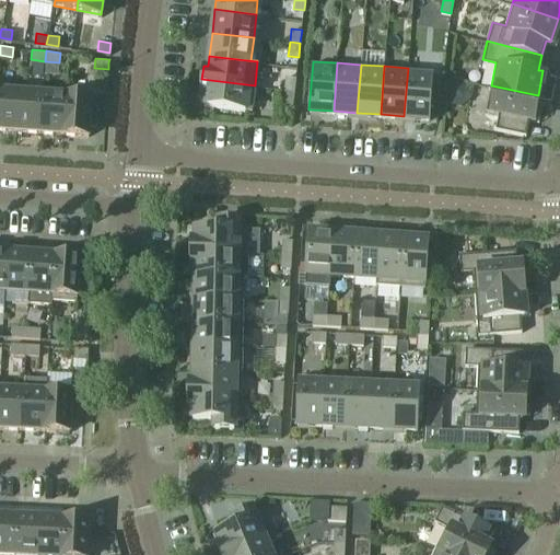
[(408,68),(404,116),(429,118),(432,70),(408,68)]
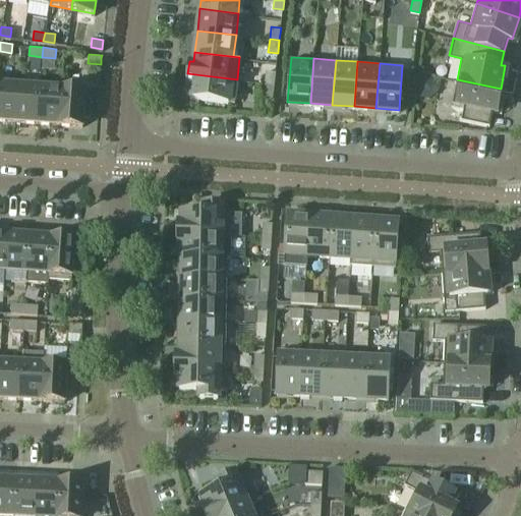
[(264,82),(274,83),(275,71),(266,69),(264,82)]
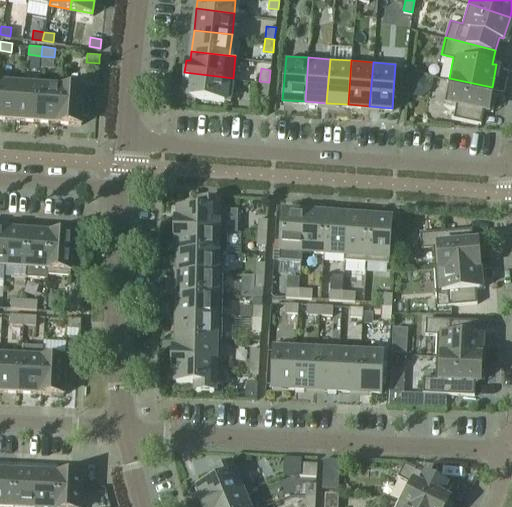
[(230,100),(233,78),(184,72),(183,84),(187,85),(186,95),(230,100)]
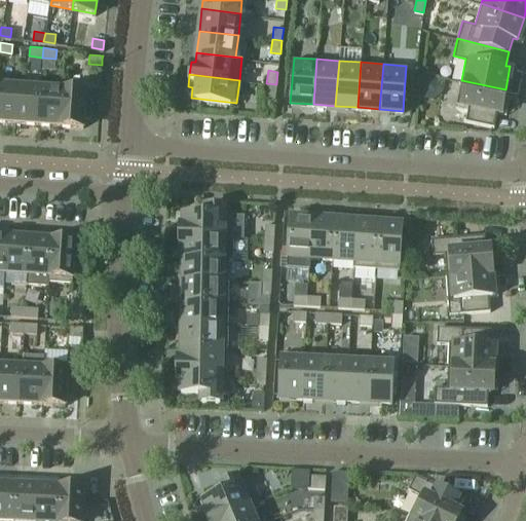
[(424,75),(423,87),(435,88),(436,77),(424,75)]
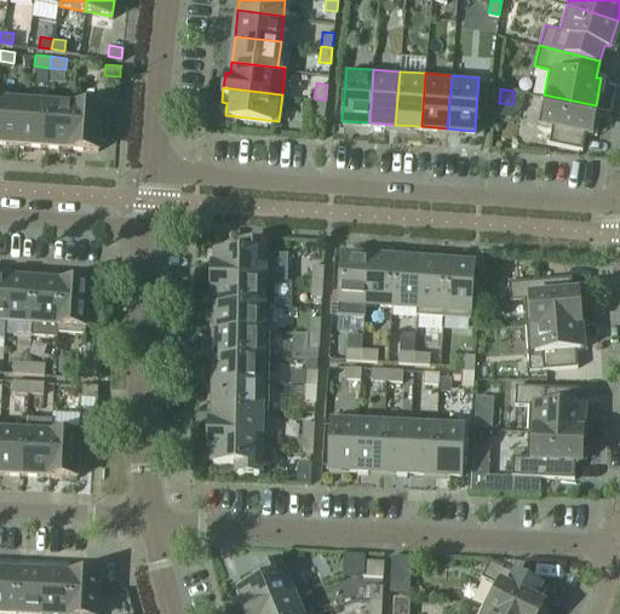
[(590,132),(596,105),(544,95),(538,121),(552,124),(549,141),(581,148),(585,131),(590,132)]
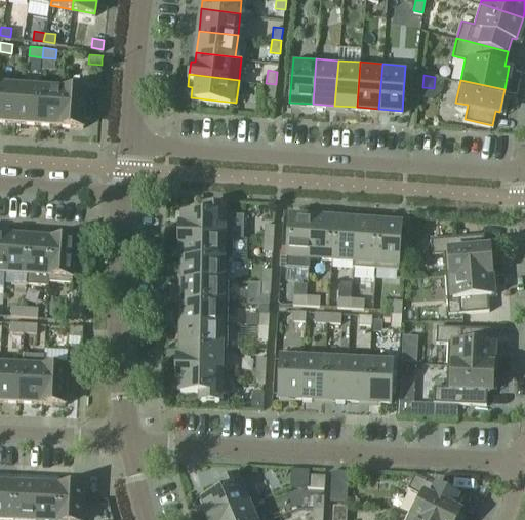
[(59,123),(63,81),(62,81),(62,87),(40,86),(37,122),(59,123)]
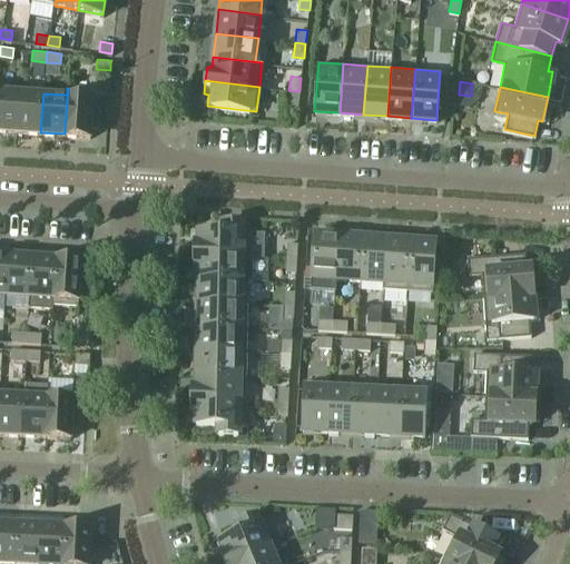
[(68,88),(65,134),(89,136),(90,126),(96,126),(96,127),(98,127),(99,107),(98,107),(98,108),(91,107),(92,90),(68,88)]
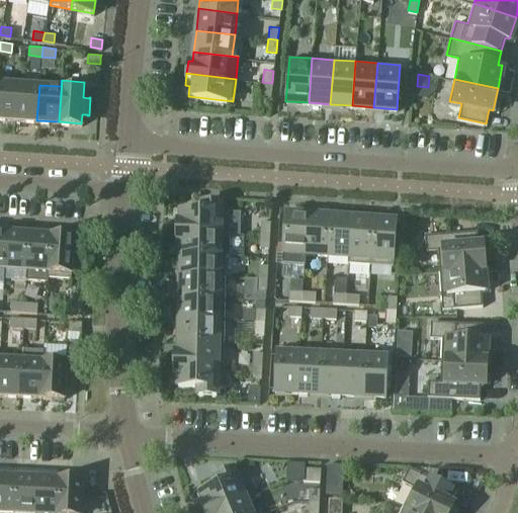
[(0,117),(15,118),(17,83),(0,81),(0,117)]
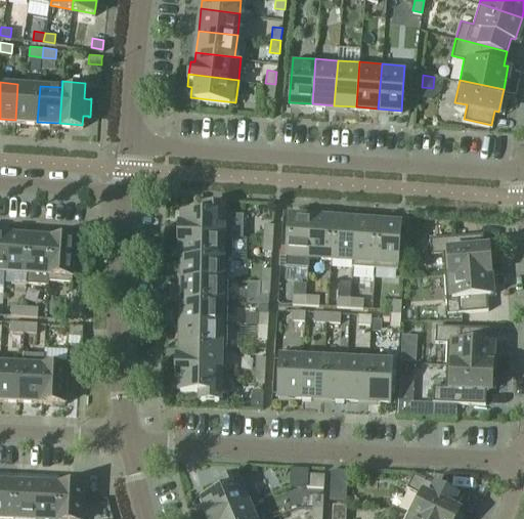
[(273,97),(275,84),(265,83),(264,96),(273,97)]
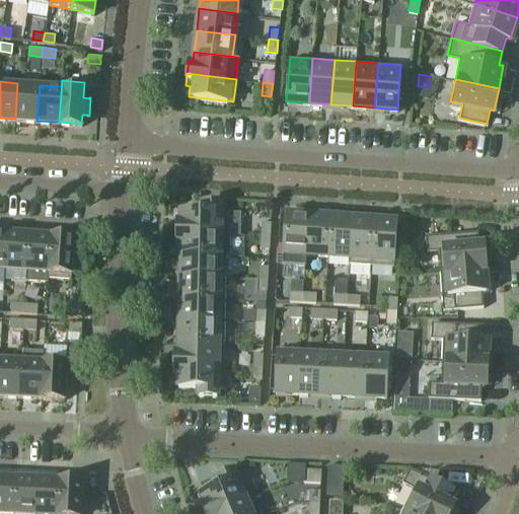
[(36,121),(40,85),(17,83),(15,119),(36,121)]
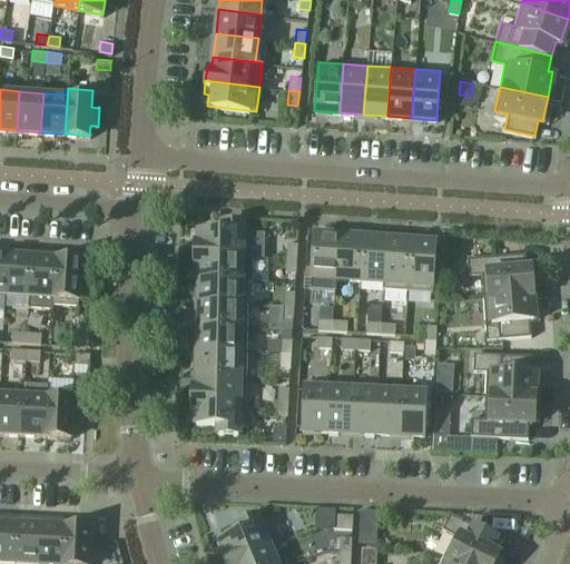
[(210,255),(248,255),(248,230),(242,230),(242,220),(223,220),(222,229),(199,229),(199,240),(194,240),(194,255),(210,255)]
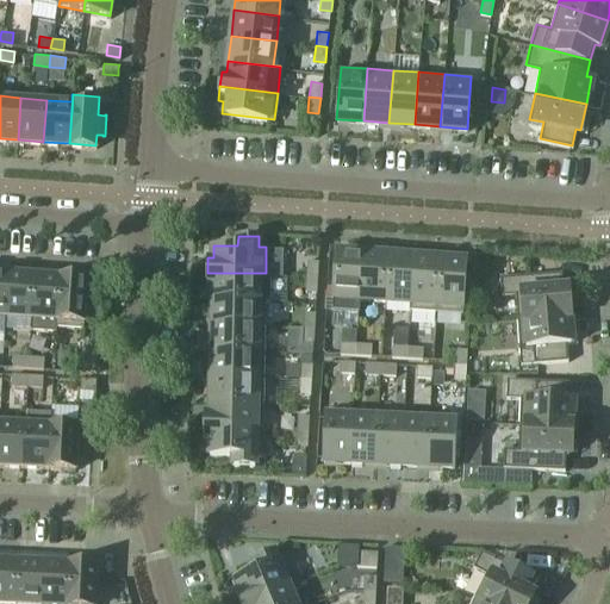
[(360,297),(360,281),(362,251),(336,250),(331,307),(359,309),(360,297)]
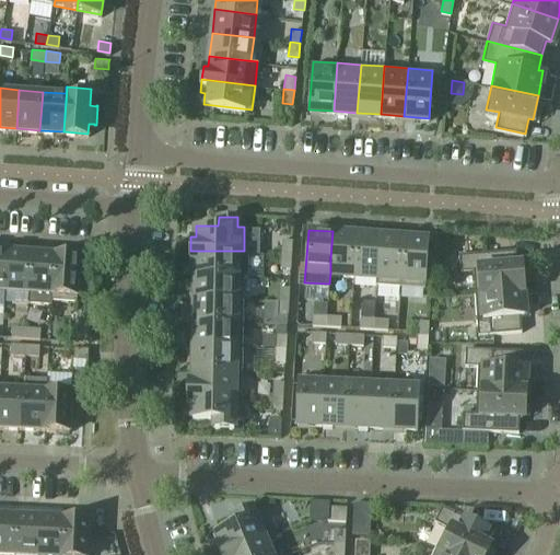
[(353,275),(357,233),(333,231),(330,258),(330,273),(353,275)]
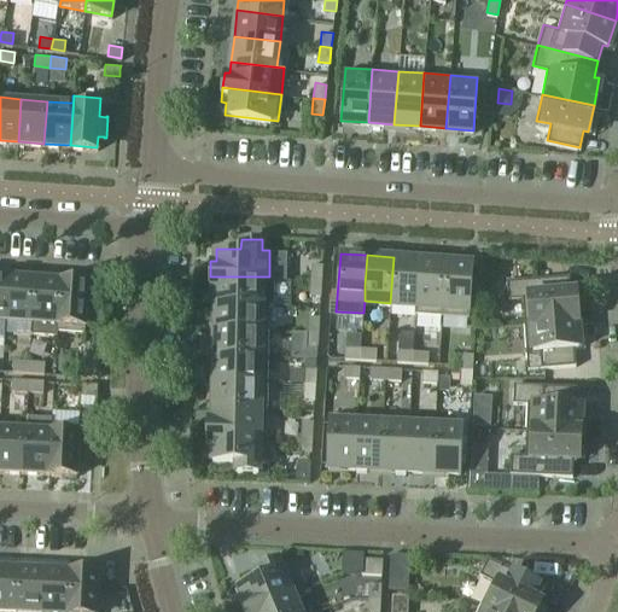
[(415,312),(419,260),(394,257),(390,303),(415,304),(414,312),(415,312)]
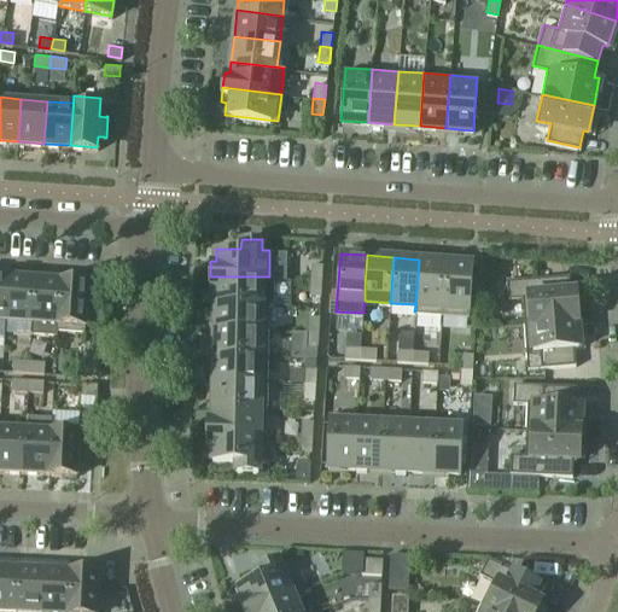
[(442,314),(445,261),(419,260),(415,312),(442,314)]
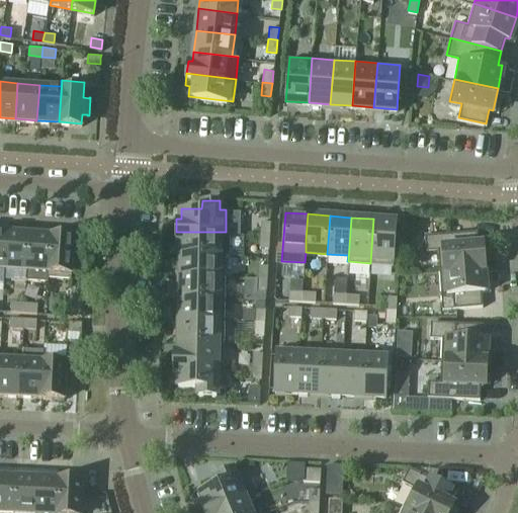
[(373,219),(370,263),(393,265),(396,221),(373,219)]
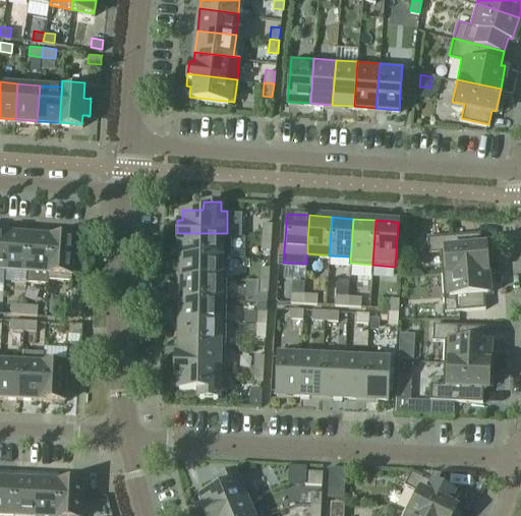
[(262,234),(271,235),(272,222),(262,221),(262,234)]
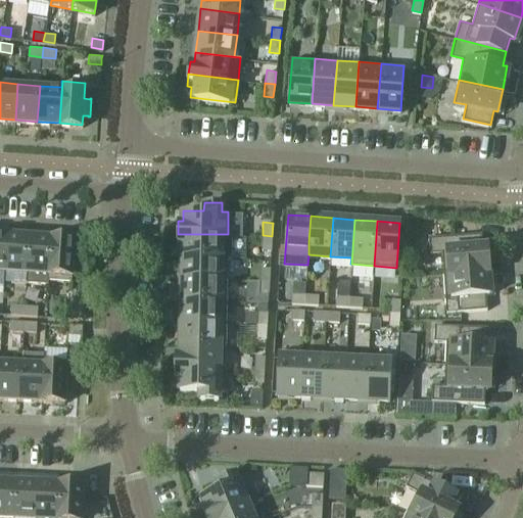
[(443,273),(488,270),(486,246),(482,246),(481,232),(428,236),(429,252),(441,251),(443,273)]
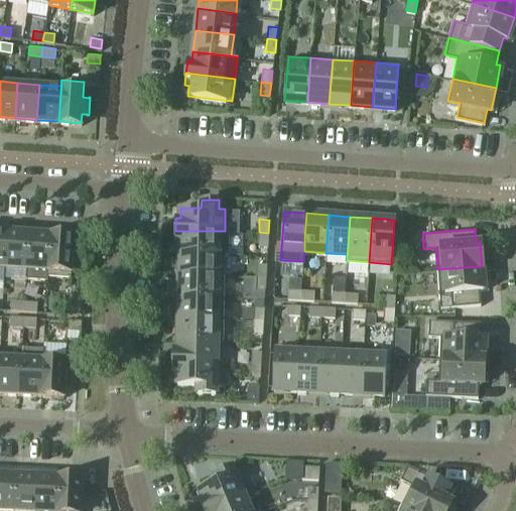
[(26,267),(28,232),(7,230),(4,265),(26,267)]
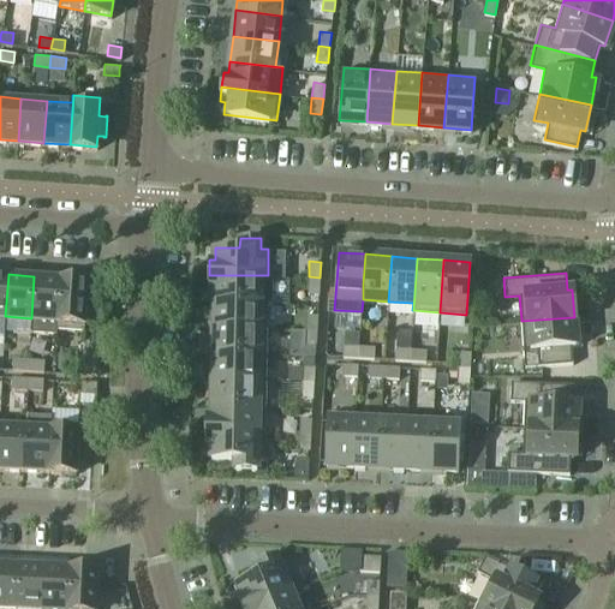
[(273,275),(268,275),(227,275),(209,275),(209,290),(214,290),(214,300),(267,302),(272,302),(273,275)]
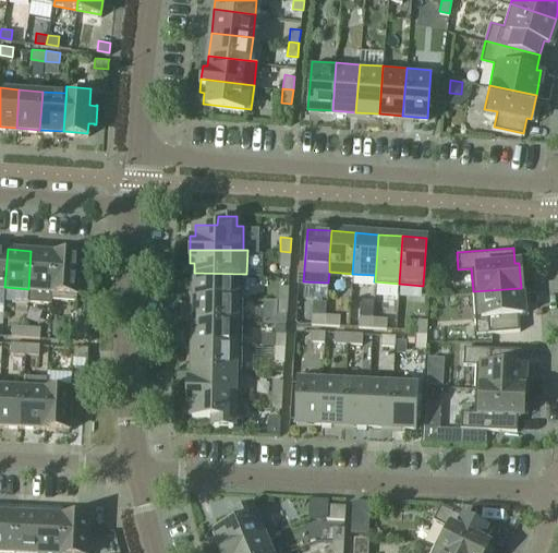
[(51,297),(55,252),(31,251),(28,289),(51,290),(50,297),(51,297)]
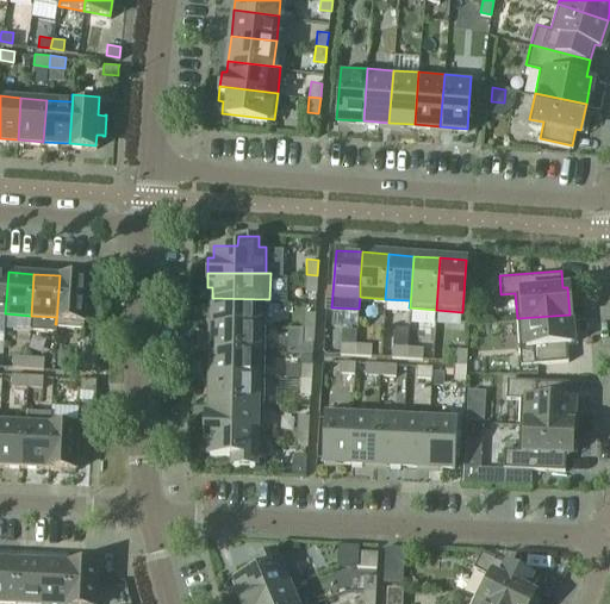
[(316,290),(317,275),(306,274),(305,290),(316,290)]
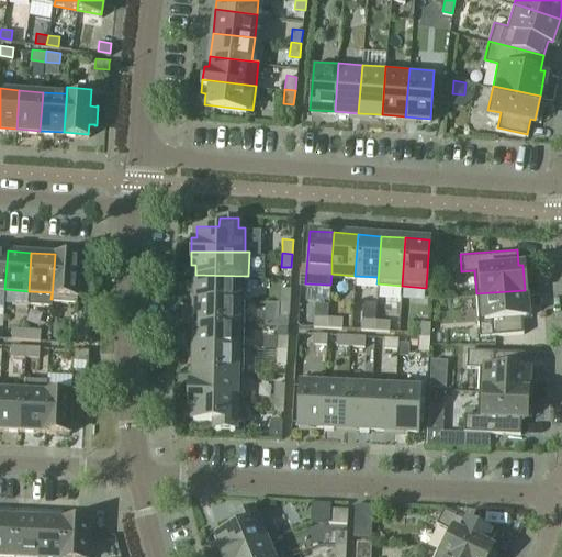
[(55,254),(52,299),(77,301),(78,285),(83,285),(83,286),(85,286),(87,266),(85,266),(85,267),(79,266),(79,256),(55,254)]
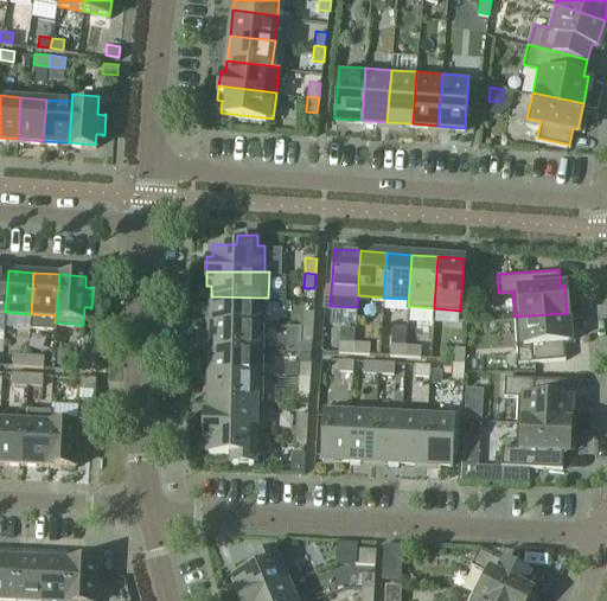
[(263,324),(263,298),(211,296),(211,323),(263,324)]
